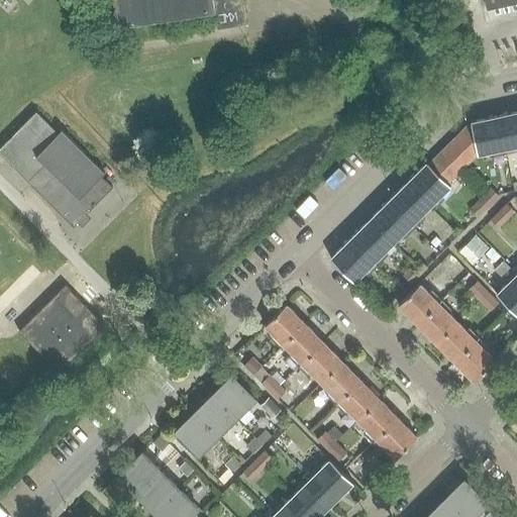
[(130,22),(140,20),(146,19),(213,9),(215,23),(216,28),(245,23),(242,2),(241,0),(112,0),(117,24),(130,22)]
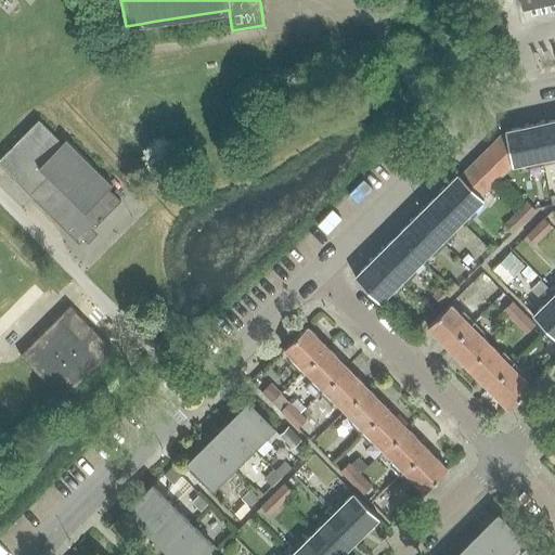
[(554,119),(534,125),(542,159),(554,156),(554,119)]
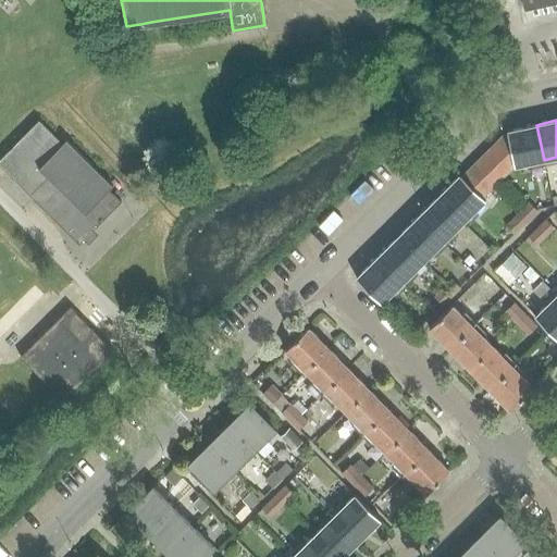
[(112,185),(66,139),(62,144),(38,121),(0,159),(0,165),(78,244),(121,201),(109,189),(112,185)]
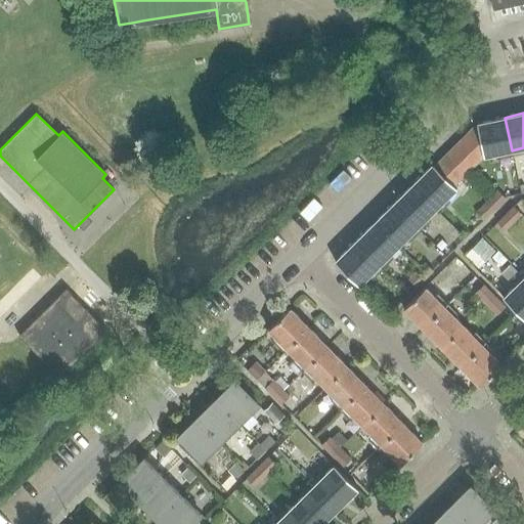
[(476,126),(484,157),(512,150),(505,118),(476,124),(476,126)]
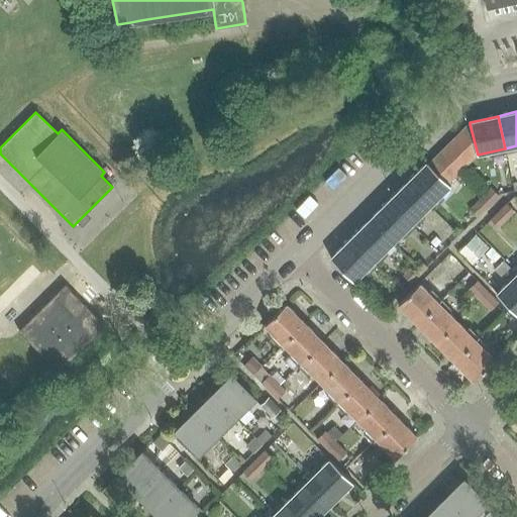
[(478,154),(470,124),(468,125),(449,143),(469,163),(477,154),(478,154)]
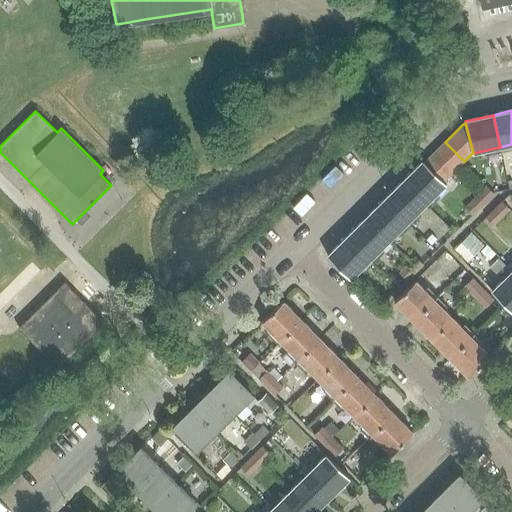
[(445,142),(434,152),(453,171),(464,161),(445,142)]
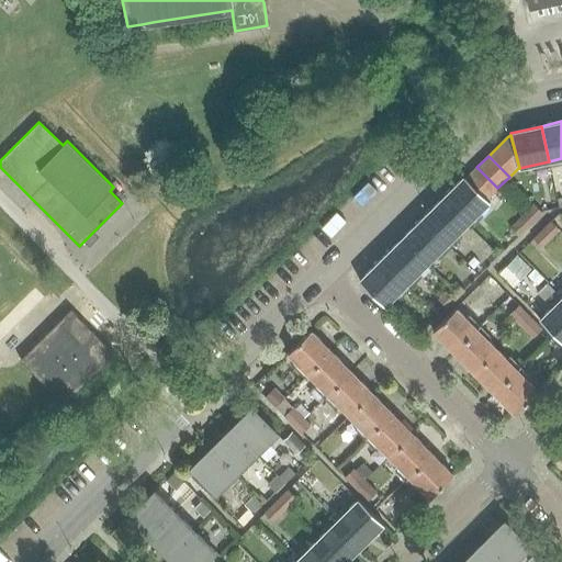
[(465,178),(464,179),(485,200),(486,199),(497,188),(476,167),(465,178)]
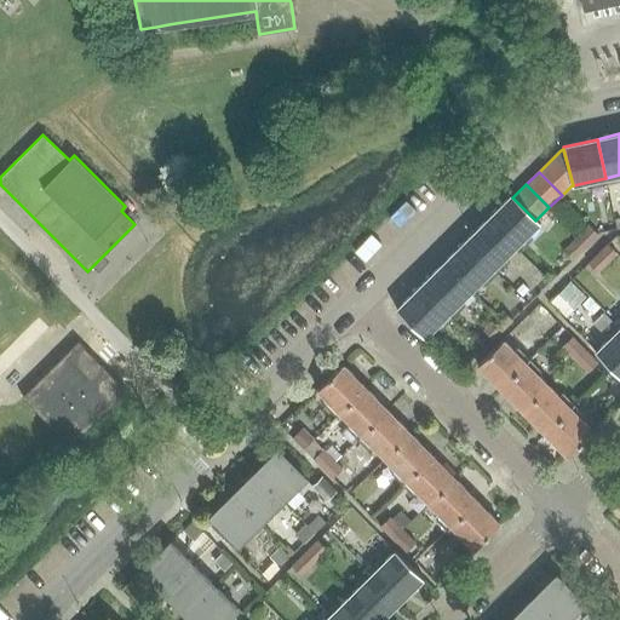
[(515,247),(540,222),(537,219),(535,220),(512,197),(514,196),(512,194),(487,219),(515,247)]
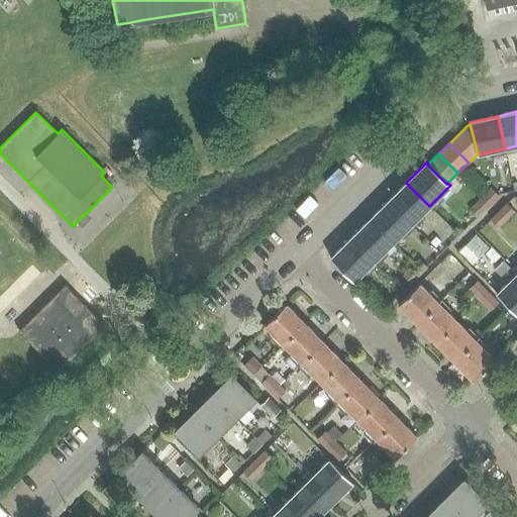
[(411,224),(429,206),(406,183),(388,201),(411,224)]
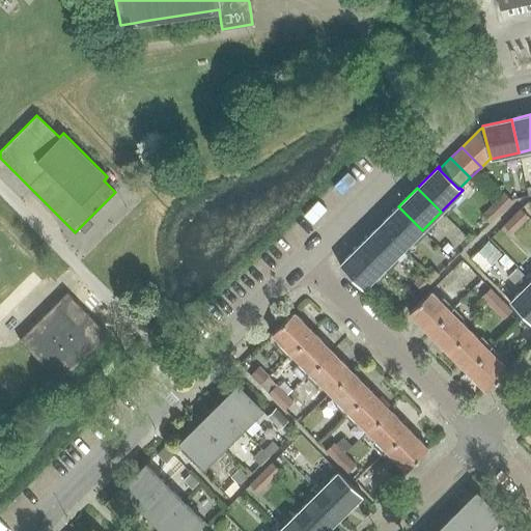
[(498,198),(506,206),(512,201),(504,193),(498,198)]
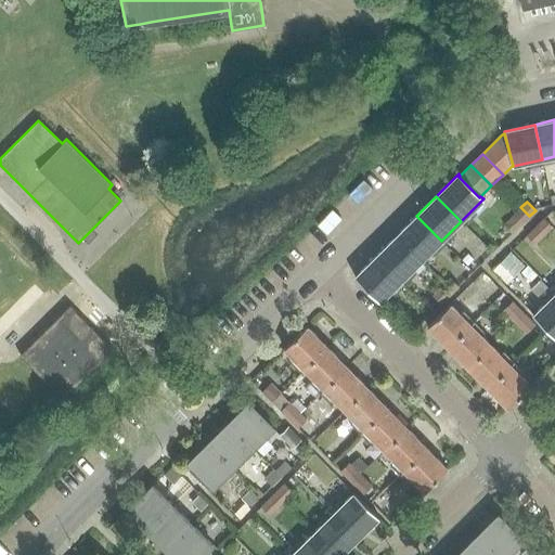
[(520,207),(515,213),(524,221),(529,216),(520,207)]
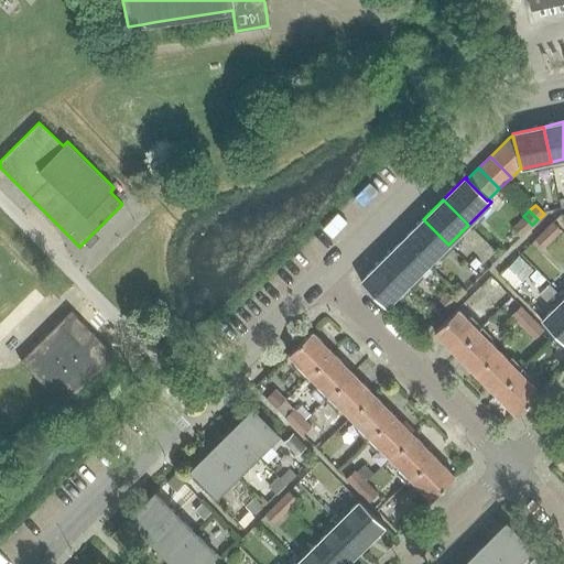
[(523,216),(518,221),(527,230),(532,225),(523,216)]
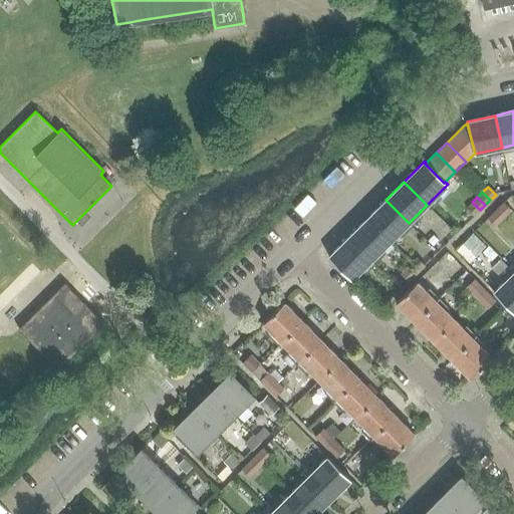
[(390,242),(409,223),(386,200),(366,219),(390,242)]
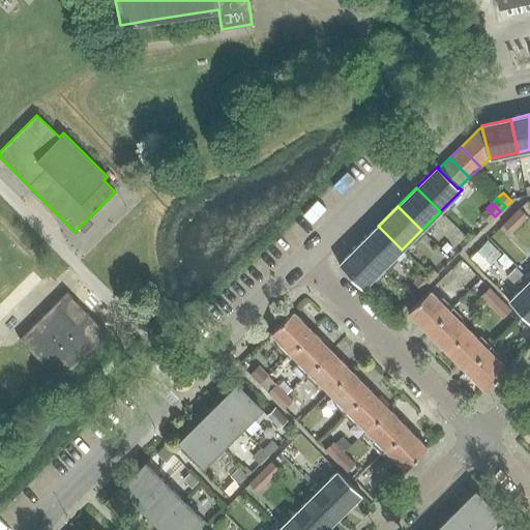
[(487,208),(481,214),(490,223),(495,216),(487,208)]
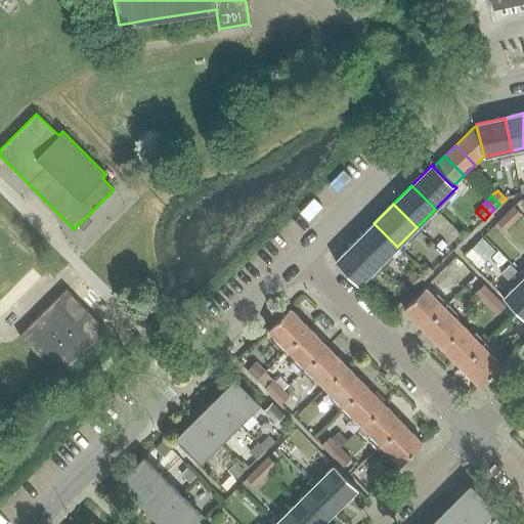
[(522,214),(513,206),(508,211),(516,220),(522,214)]
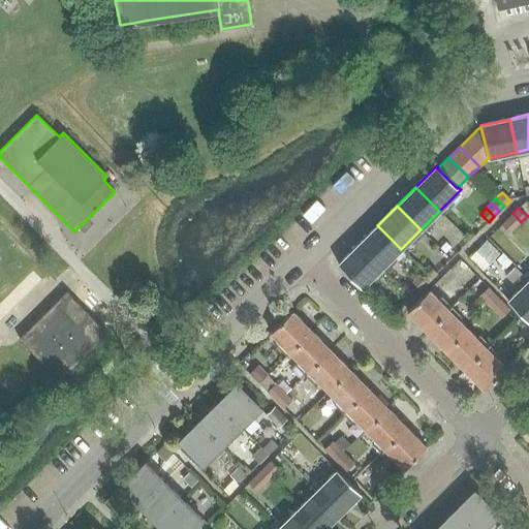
[(512,213),(507,218),(516,227),(521,222),(512,213)]
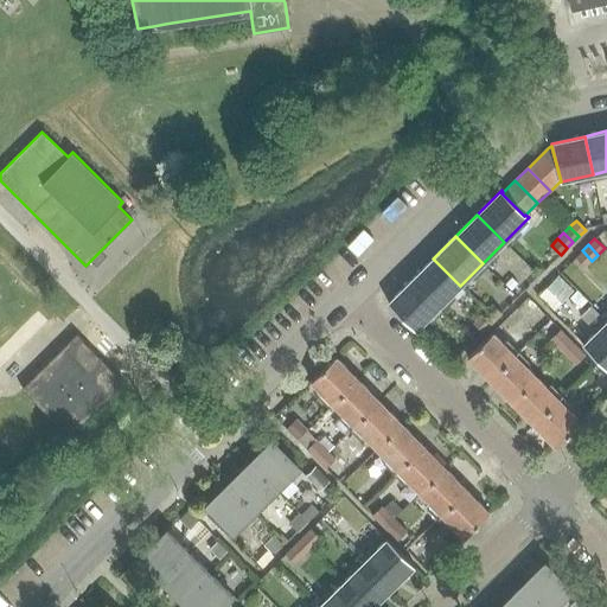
[(582,250),(576,256),(586,267),(592,261),(582,250)]
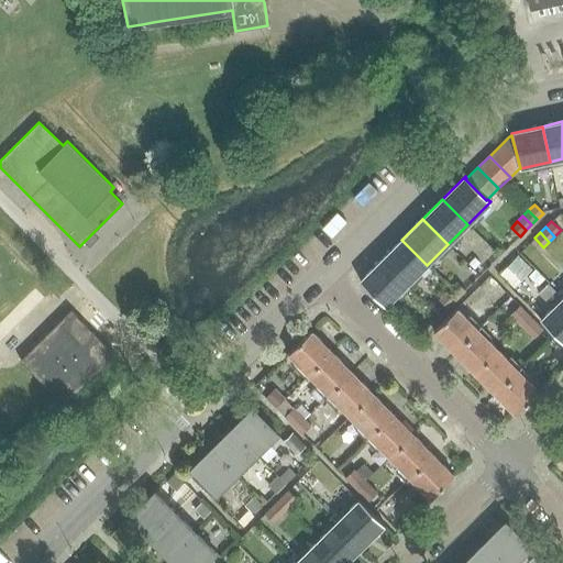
[(406,285),(427,265),(401,240),(381,260),(406,285)]
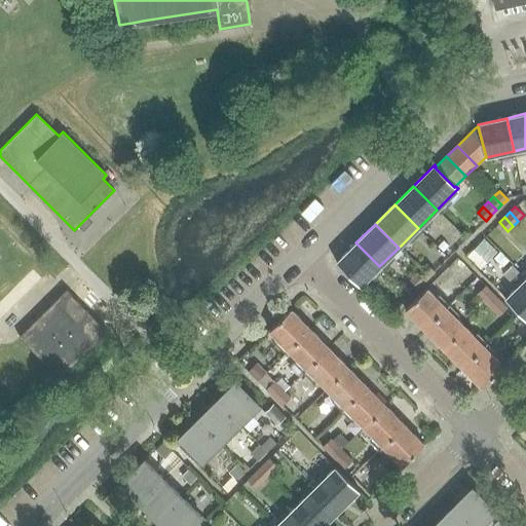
[(484,238),(466,256),(480,269),(497,252),(484,238)]
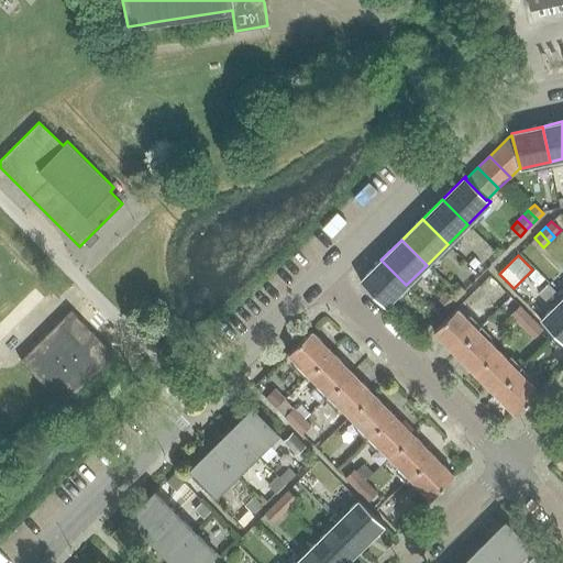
[(381,260),(360,282),(385,307),(406,285),(381,260)]
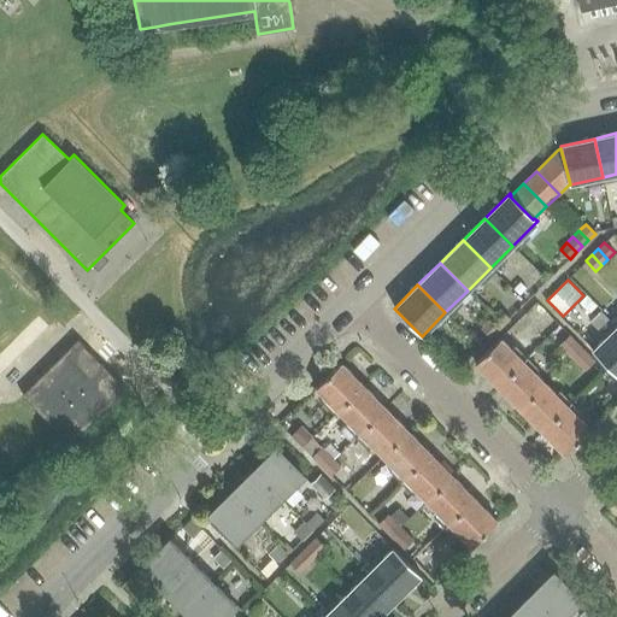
[(586,295),(579,303),(589,313),(597,306),(586,295)]
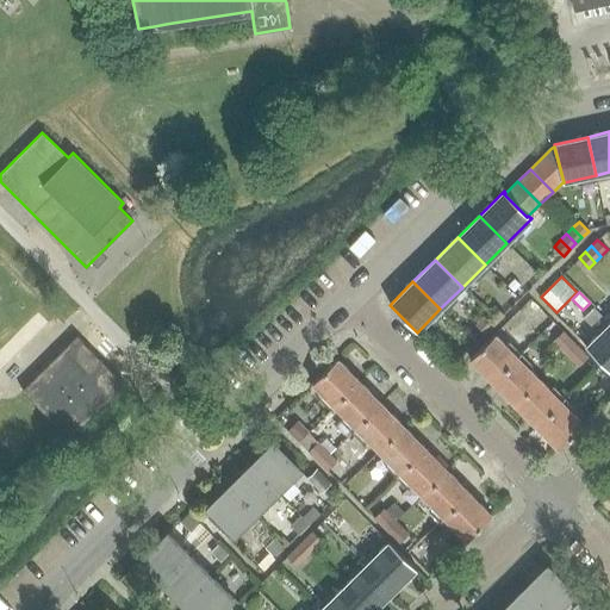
[(487,312),(497,322),(503,315),(493,306),(487,312)]
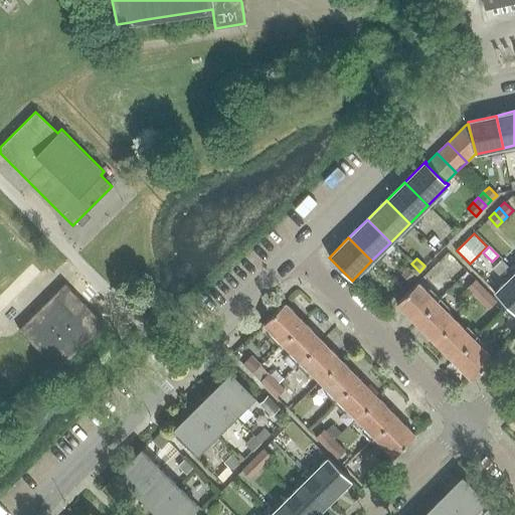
[(514,273),(501,260),(492,269),(505,282),(494,293),(514,314),(514,273)]
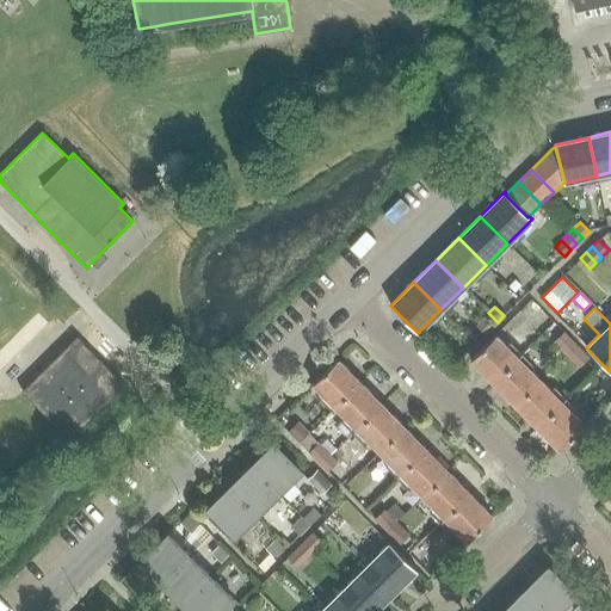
[(482,319),(492,328),(498,322),(488,313),(482,319)]
